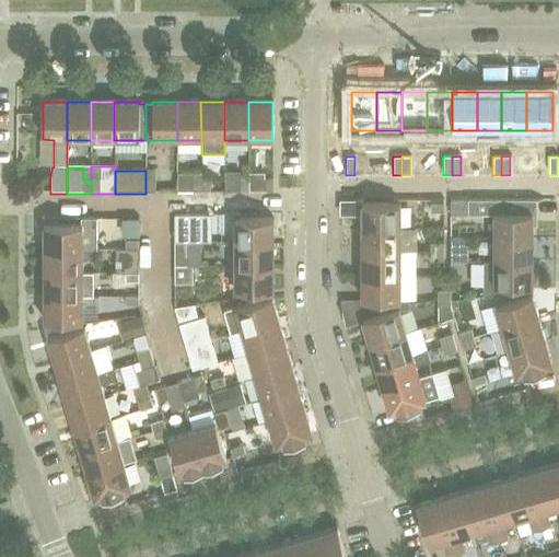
[(146,171),(146,194),(154,194),(154,180),(154,171),(146,171)]
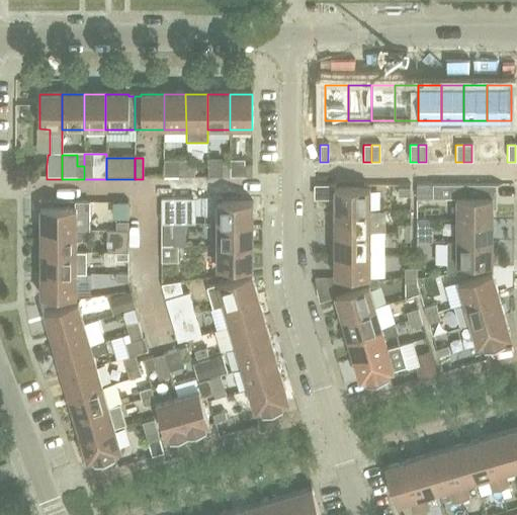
[(207,179),(230,179),(230,166),(222,166),(222,160),(208,160),(207,179)]
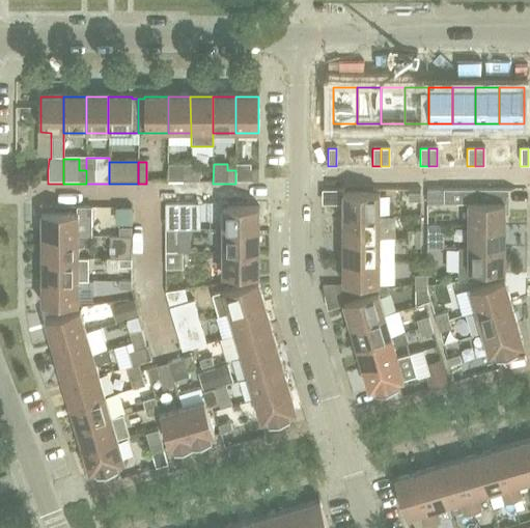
[(235,165),(235,170),(235,184),(258,184),(258,170),(250,170),(250,165),(235,165)]
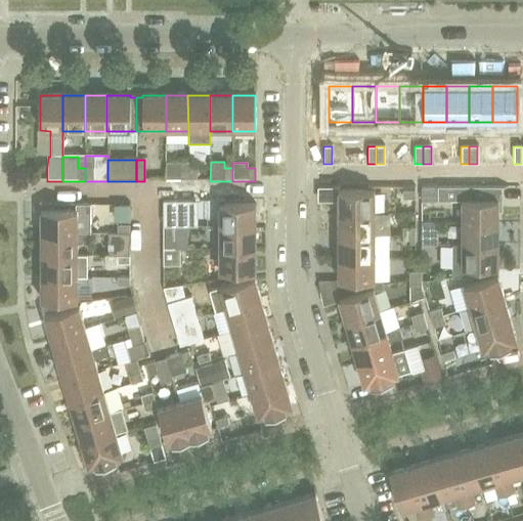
[(166,164),(165,181),(188,181),(188,168),(180,168),(180,164),(166,164)]
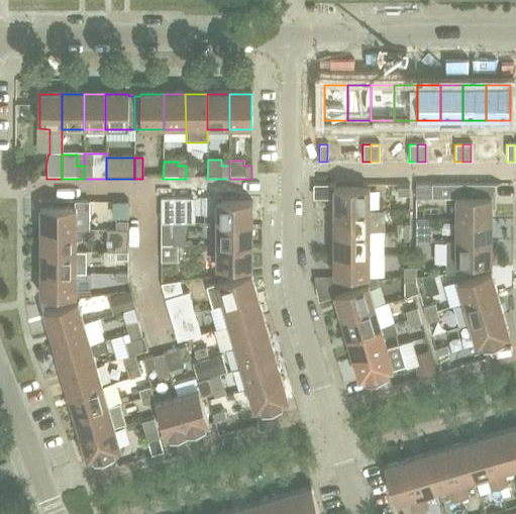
[(186,179),(194,179),(194,166),(186,166),(186,179)]
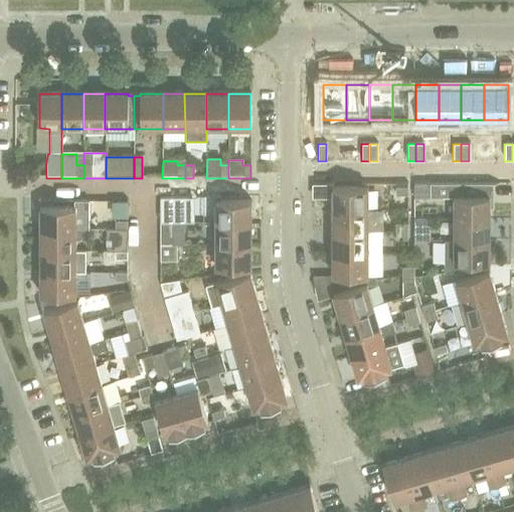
[(454,197),(454,219),(489,219),(489,184),(430,184),(430,197),(454,197)]
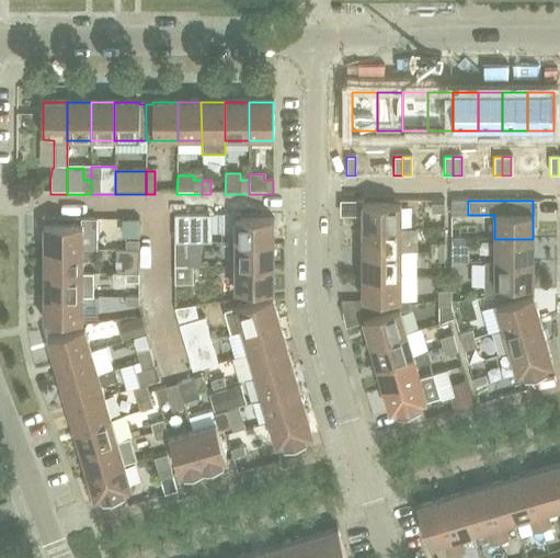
[(362,205),(362,229),(400,229),(400,205),(362,205)]
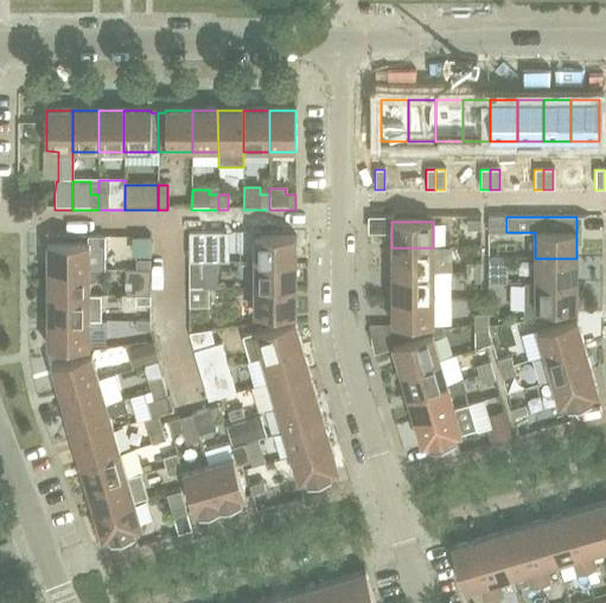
[(187,263),(221,263),(228,263),(229,232),(187,232),(187,263)]
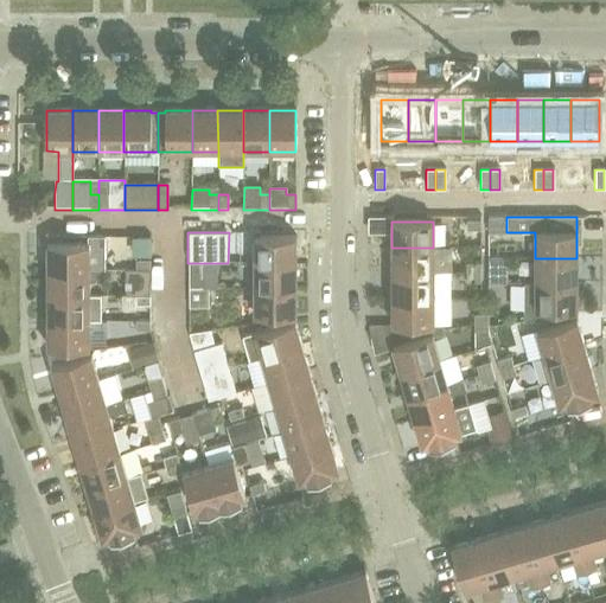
[(48,244),(48,271),(89,271),(89,256),(106,256),(106,237),(89,237),(89,244),(48,244)]
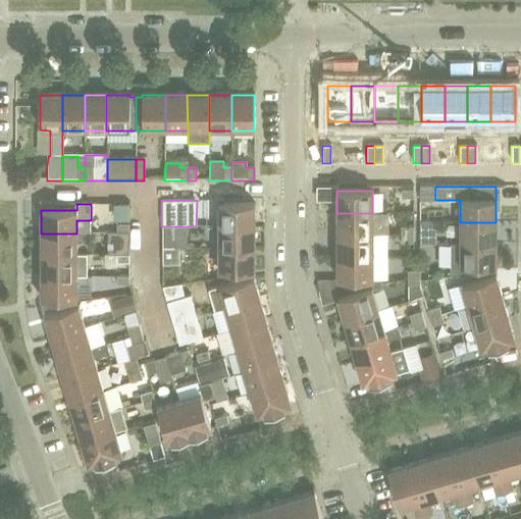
[(218,204),(218,227),(254,227),(254,204),(218,204)]
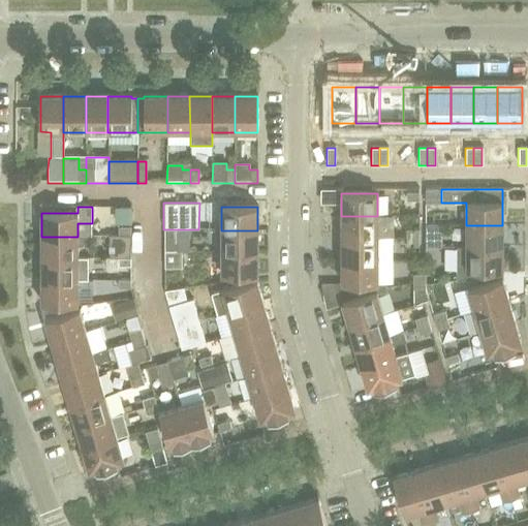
[(377,216),(341,216),(341,239),(377,239),(377,216)]
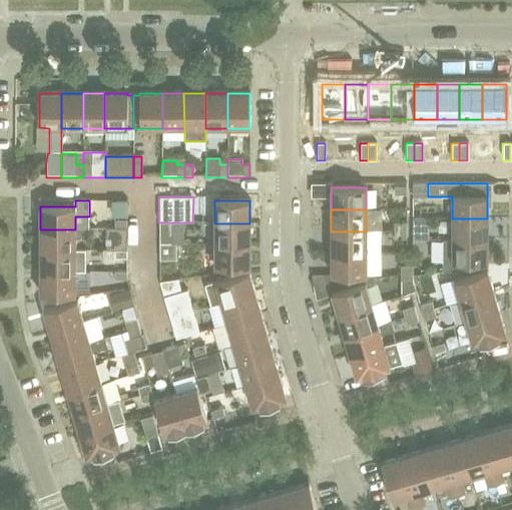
[(452,218),(452,240),(487,240),(487,218),(452,218)]
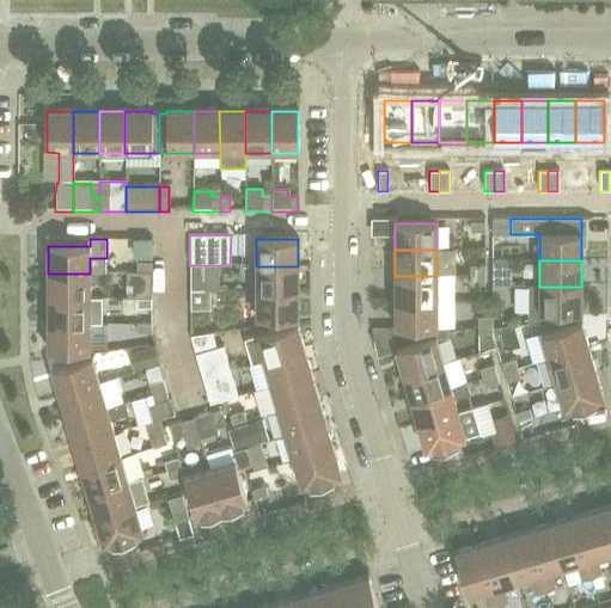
[(256,266),(256,292),(298,292),(298,266),(256,266)]
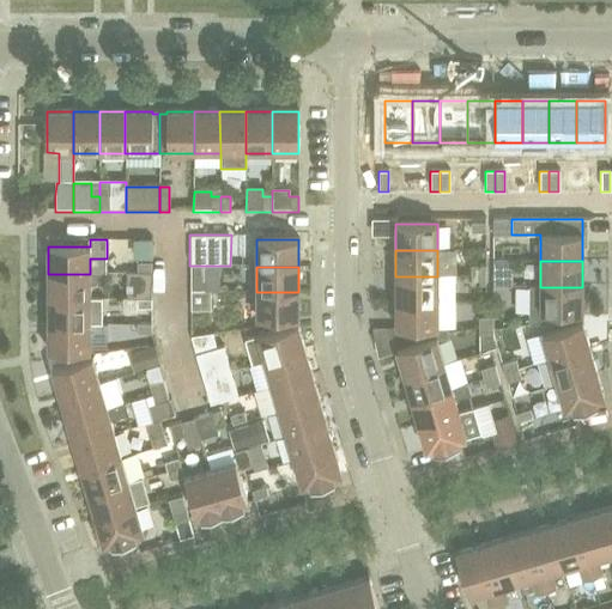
[(485,276),(485,267),(472,267),(472,276),(485,276)]
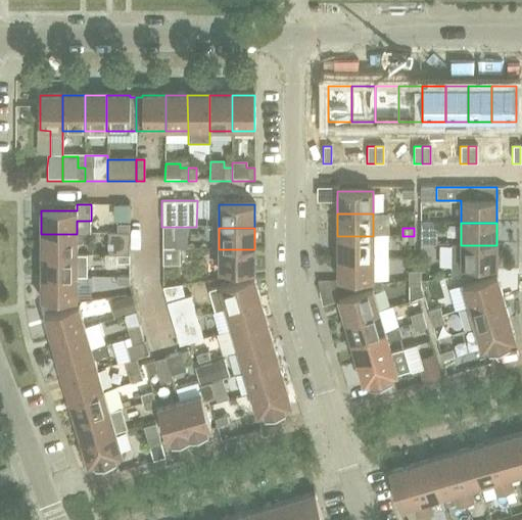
[(41,234),(41,255),(77,255),(77,244),(89,244),(89,234),(77,234),(41,234)]
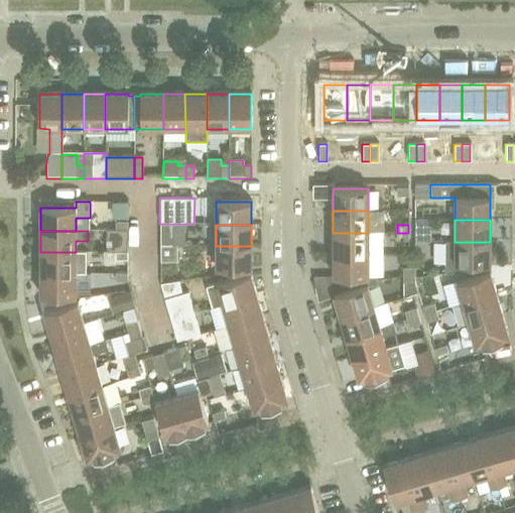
[(129,233),(115,233),(107,233),(107,253),(116,253),(129,253),(129,233)]
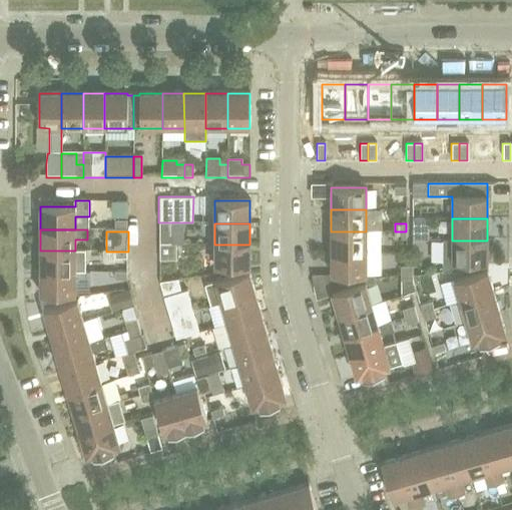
[(331,231),(331,253),(366,253),(366,231),(331,231)]
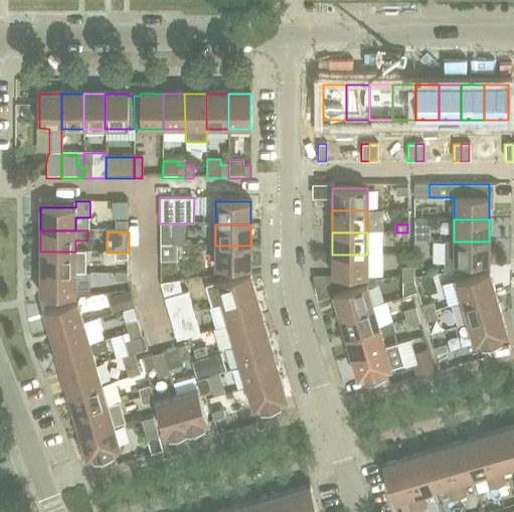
[(407,241),(407,232),(396,232),(396,241),(407,241)]
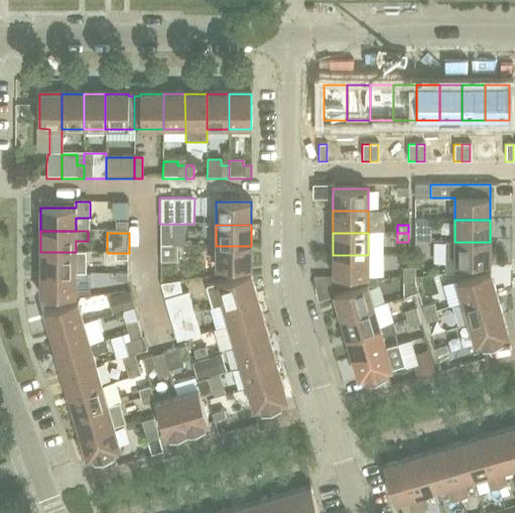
[(414,234),(414,242),(426,242),(426,234),(414,234)]
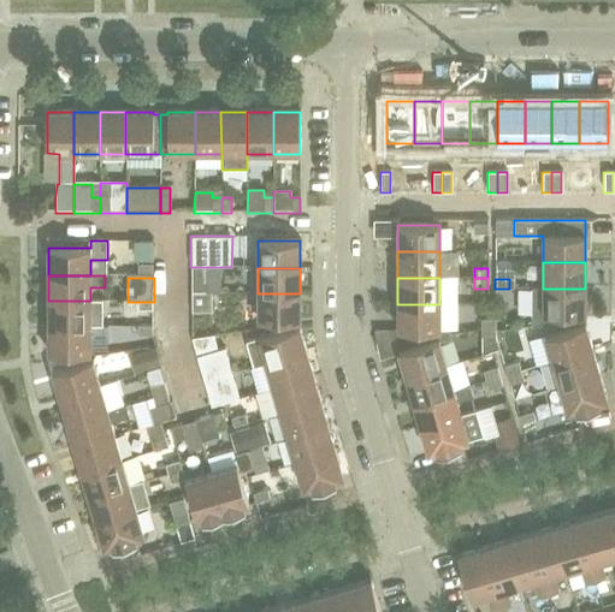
[(190,284),(190,293),(205,293),(205,284),(190,284)]
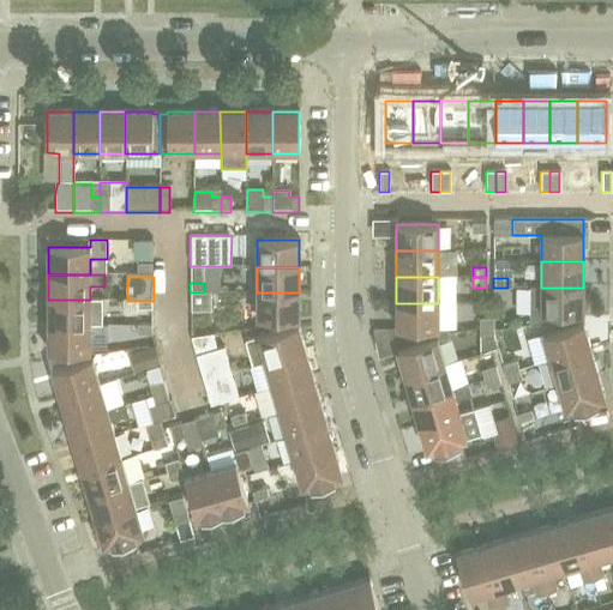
[(529,326),(575,320),(575,314),(583,314),(583,288),(541,288),(529,288),(529,326)]
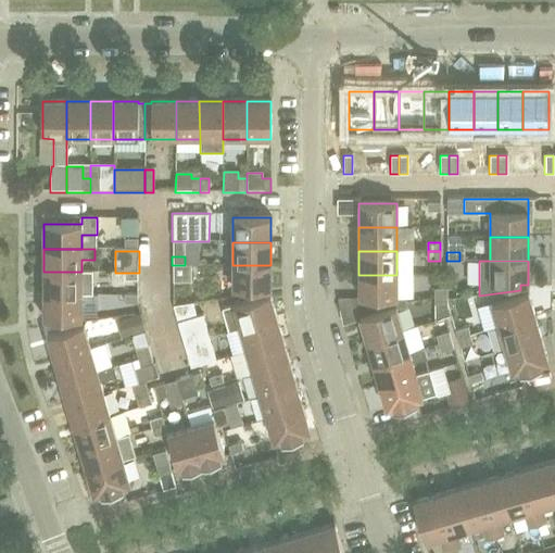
[(185,265),(172,265),(172,283),(189,283),(189,265),(185,265)]
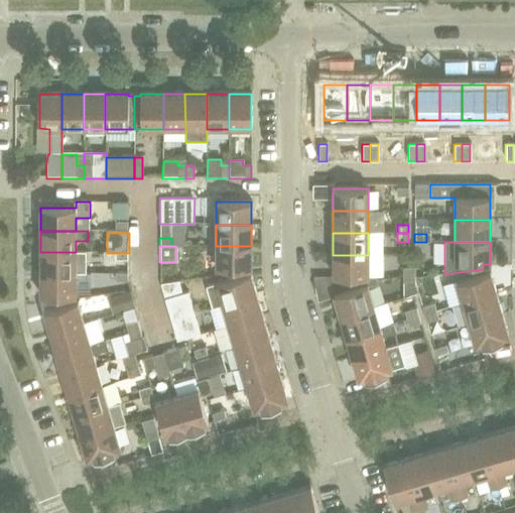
[(251,246),(216,246),(216,269),(251,269),(251,246)]
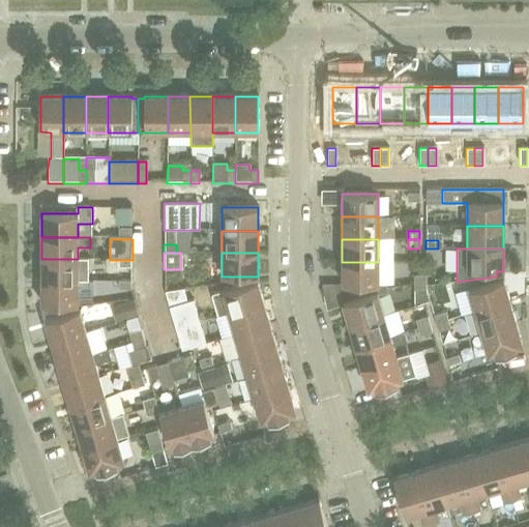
[(78,282),(78,259),(41,259),(41,282),(78,282)]
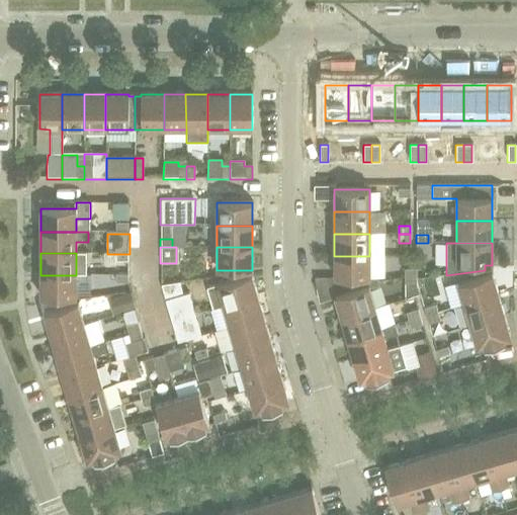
[(128,270),(128,262),(130,254),(116,254),(116,262),(116,270),(128,270)]
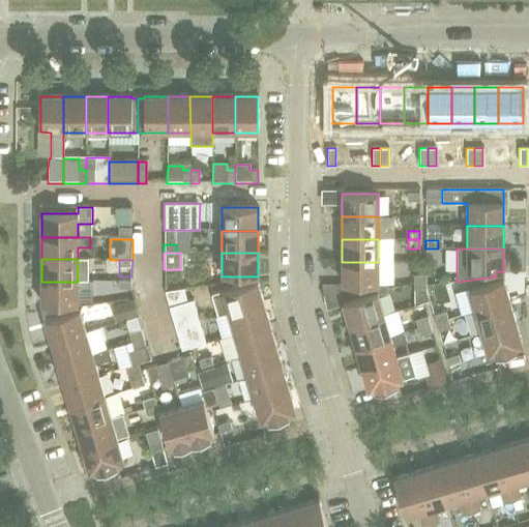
[(378,262),(342,262),(342,285),(378,285),(378,262)]
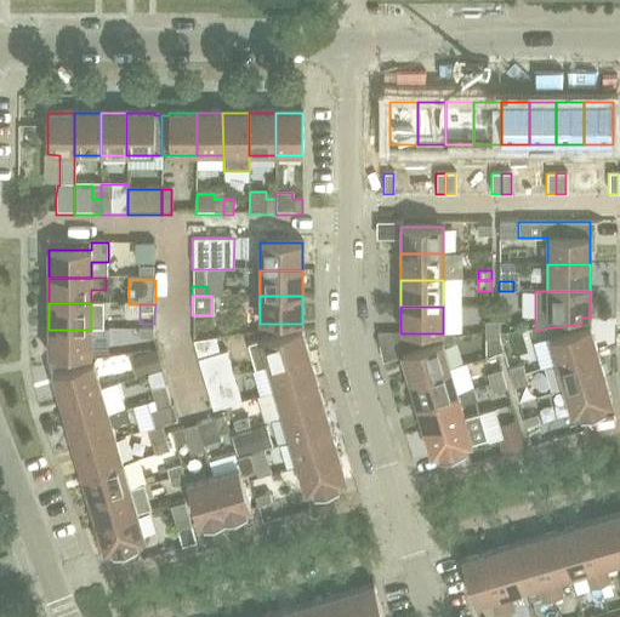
[(482,325),(483,335),(499,332),(498,323),(482,325)]
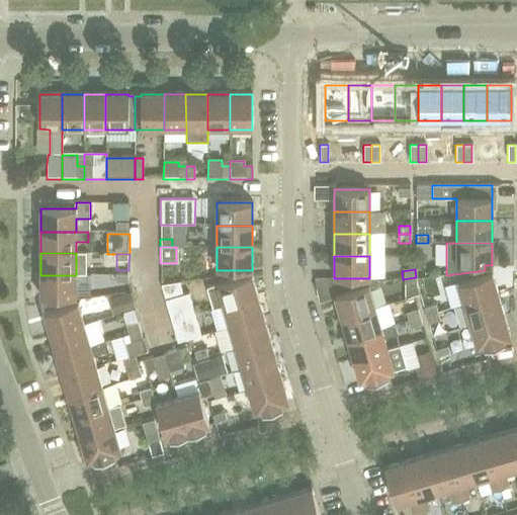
[(463,305),(498,294),(492,273),(457,283),(463,305)]
